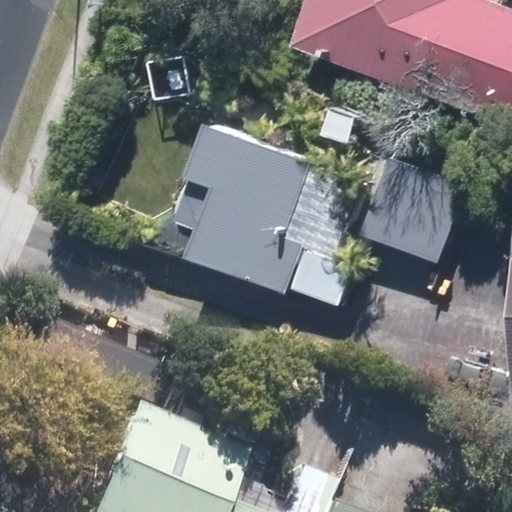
[(310,0),(292,48),(511,132),(511,7),(493,0),(310,0)]
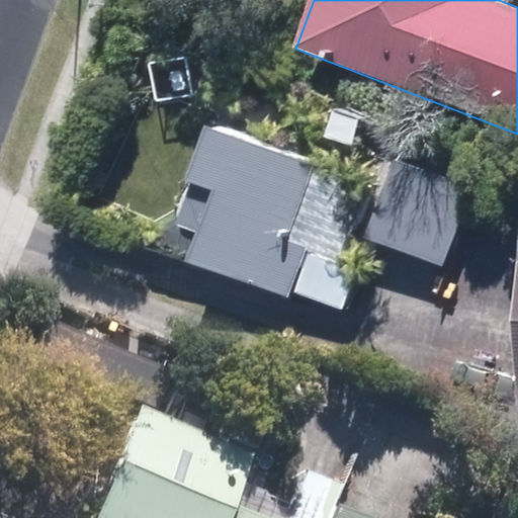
[(364,184),(217,122),(173,226),(200,237),(190,260),(282,298),(301,253),(331,265),(364,184)]
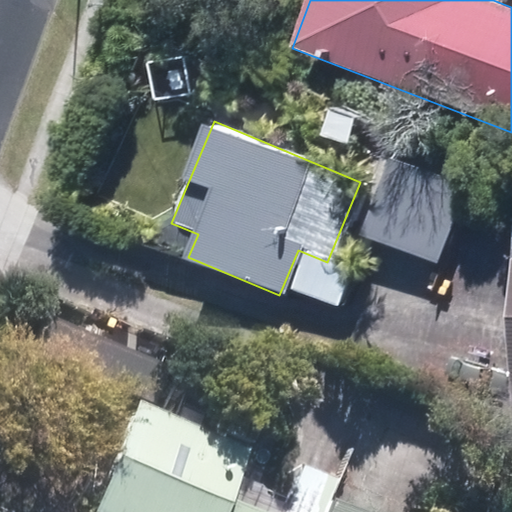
[(385,159),(359,233),(437,260),(462,185),(385,159)]
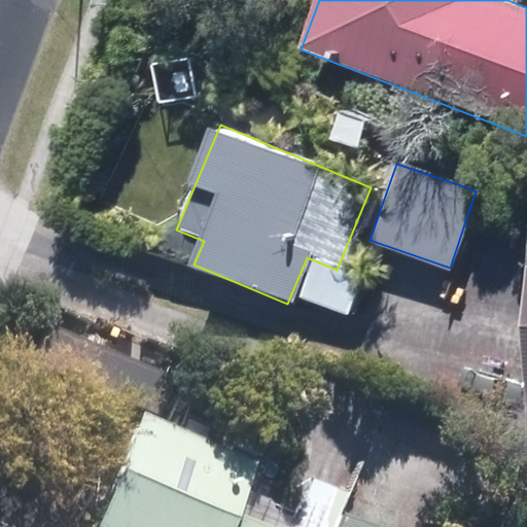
[(146,410),(98,526),(99,526),(284,526),(293,506),(252,489),(265,459),(146,410)]
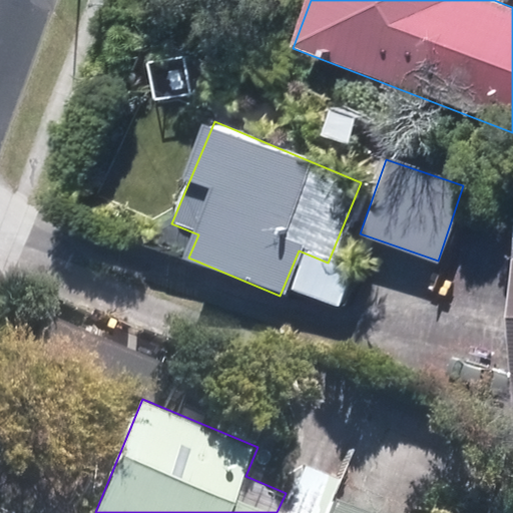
[(277,512),(326,512),(339,481),(300,465),(288,494),(286,493),(277,512)]
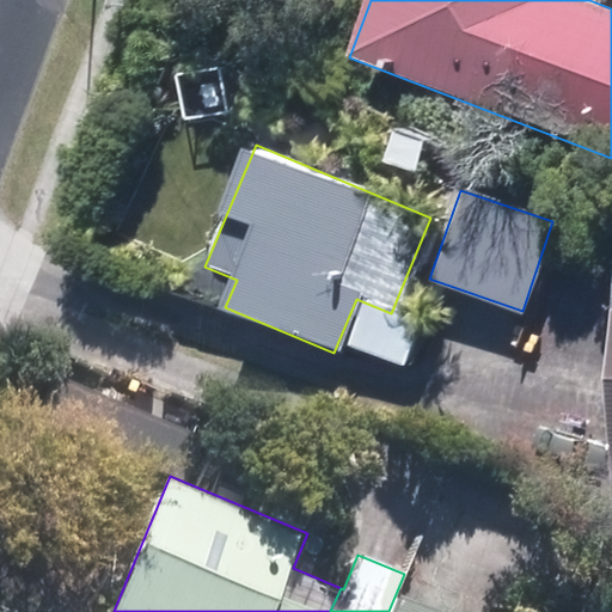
[(440,611),(401,595),(393,611),(440,611)]
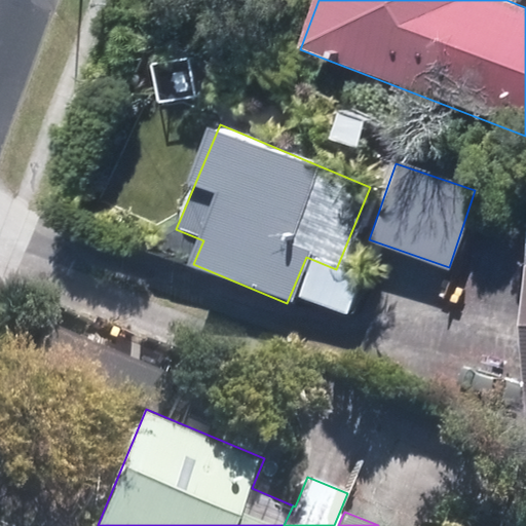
All buildings are outlined.
